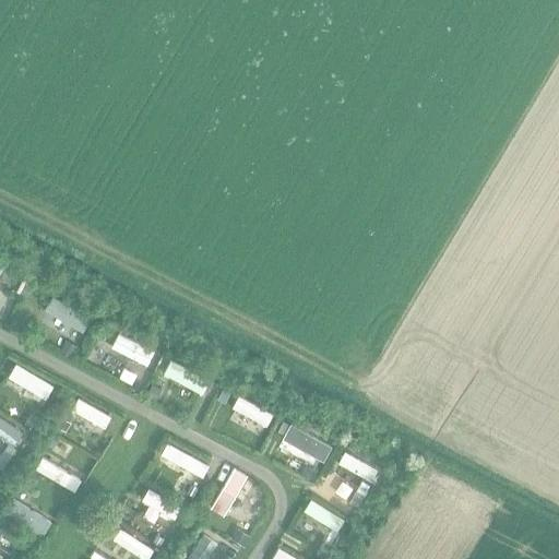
[(75,308),(42,289),(35,301),(69,320),(75,308)]
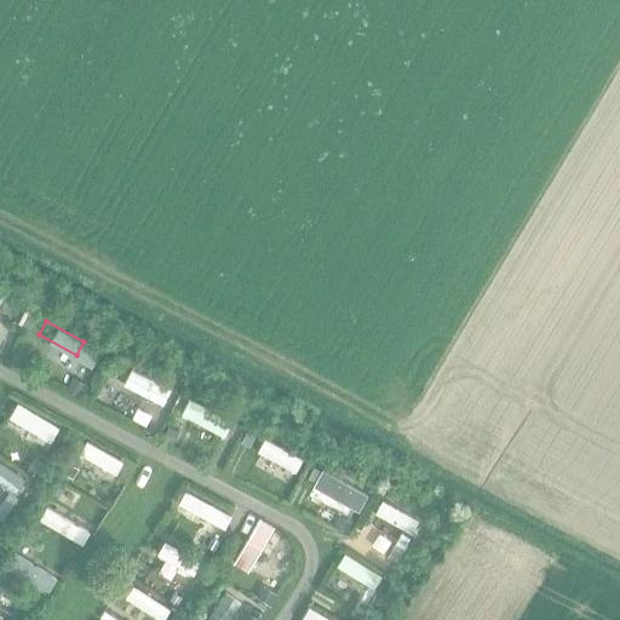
[(142,351),(135,367),(176,386),(183,371),(142,351)]
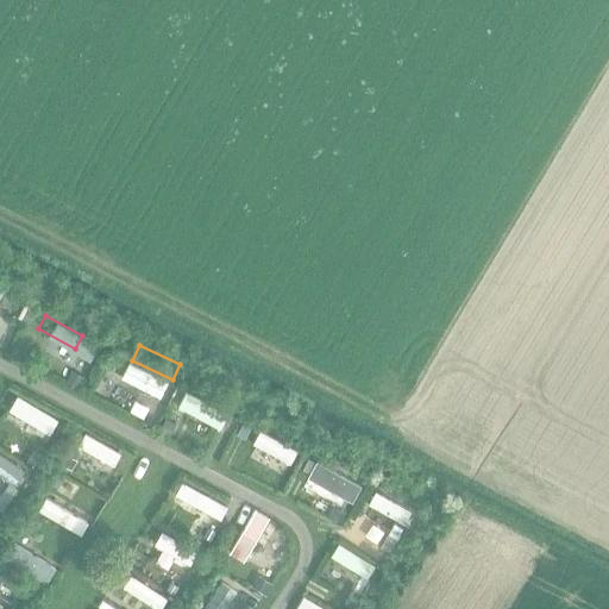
[(167,382),(130,363),(121,378),(158,397),(167,382)]
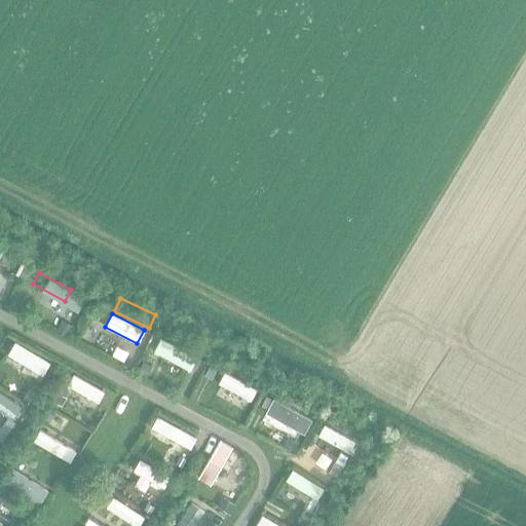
[(199,355),(207,342),(168,323),(162,336),(199,355)]
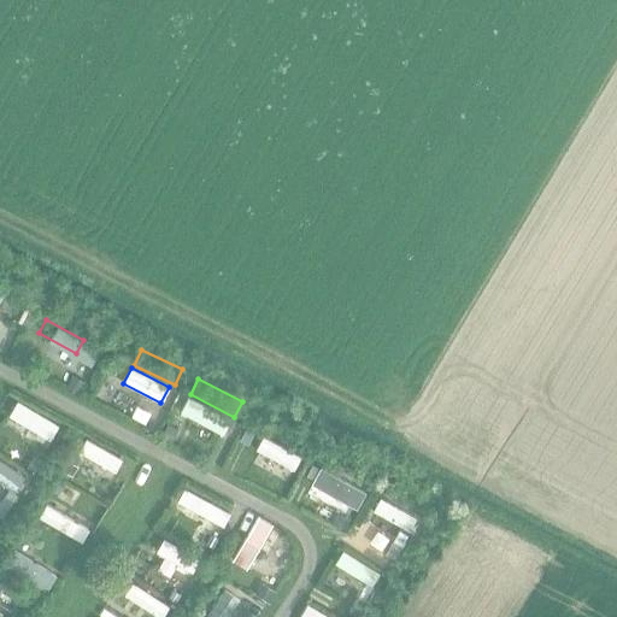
[(230,419),(189,398),(181,412),(222,435),(230,419)]
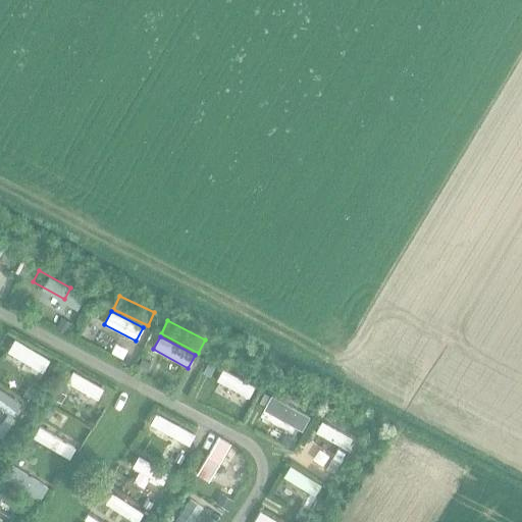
[(50,360),(15,340),(7,352),(42,373),(50,360)]
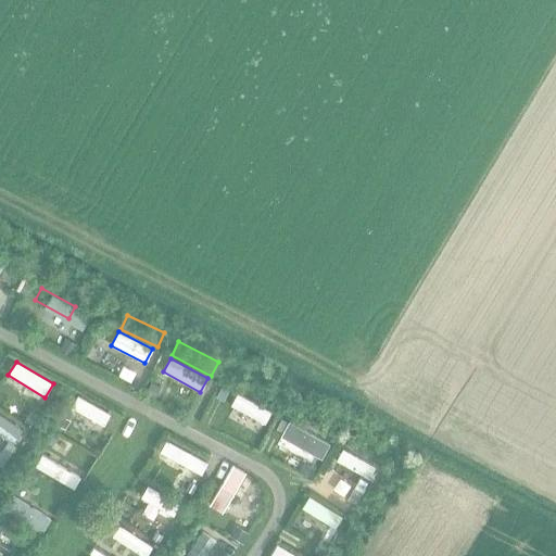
[(0,393),(0,409),(14,414),(19,401),(0,393)]
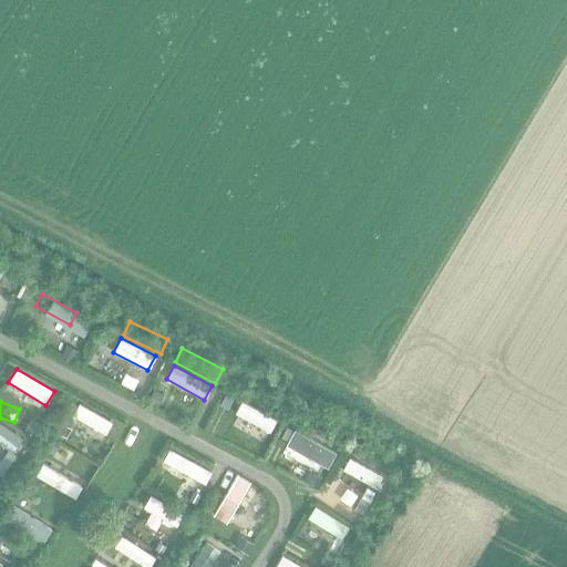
[(113,422),(80,404),(73,415),(105,434),(113,422)]
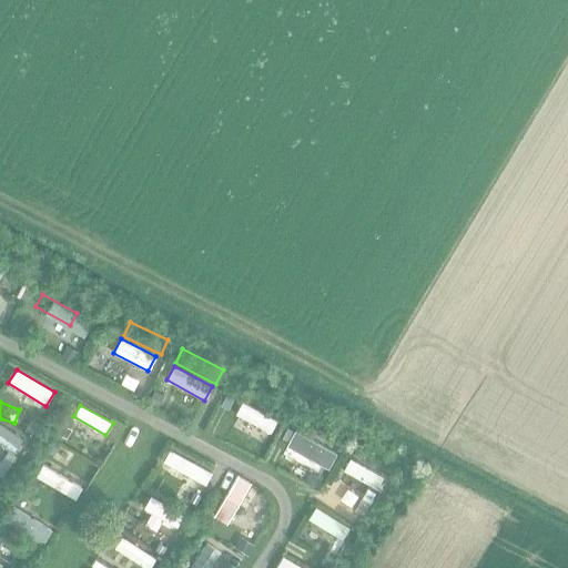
[(287,423),(256,405),(249,417),(267,429),(264,434),(275,440),(279,435),(280,436),(287,423)]
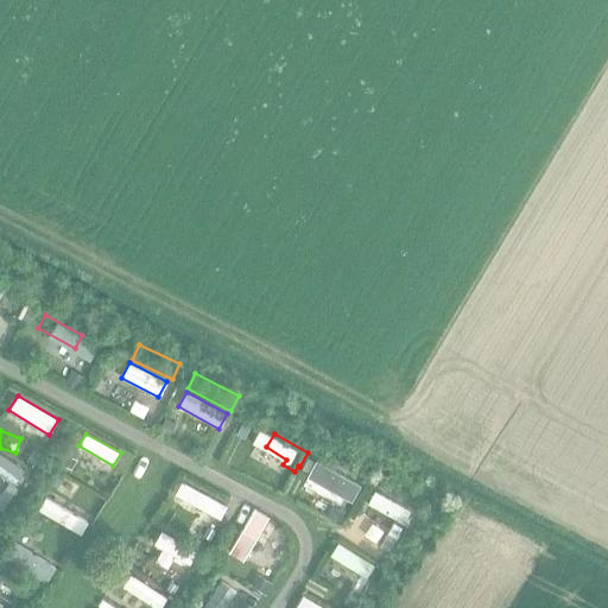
[(0,469),(16,481),(24,469),(0,453),(0,469)]
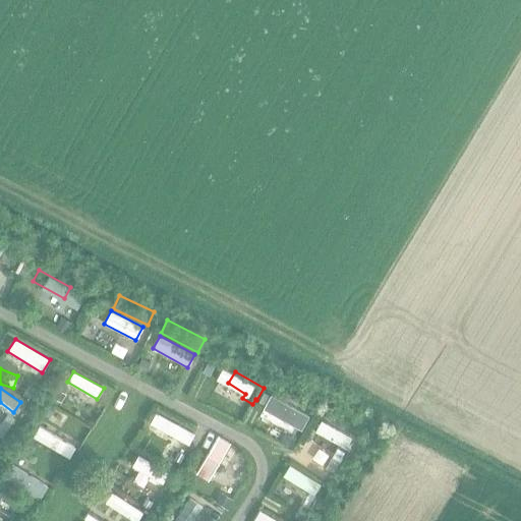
[(263,409),(293,426),(300,414),(293,410),(297,403),(280,394),(277,401),(270,397),(263,409)]
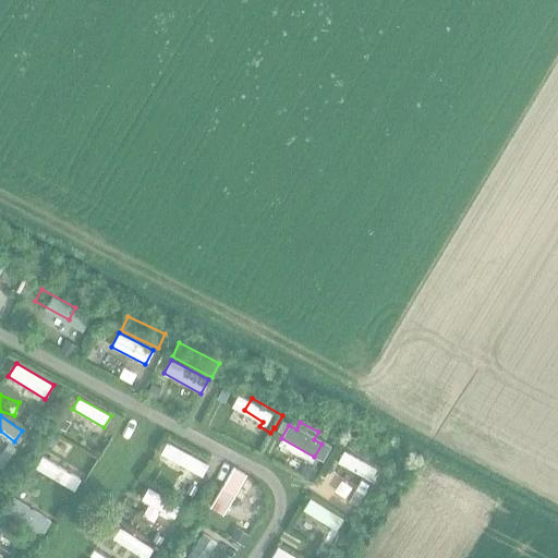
[(378,464),(386,451),(353,433),(346,445),(378,464)]
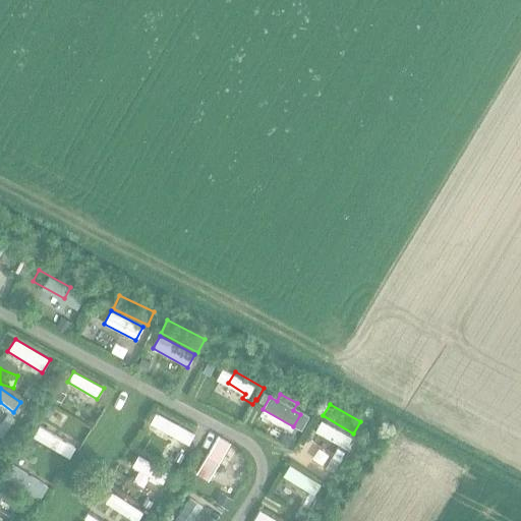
[(75,440),(81,427),(48,410),(42,421),(75,440)]
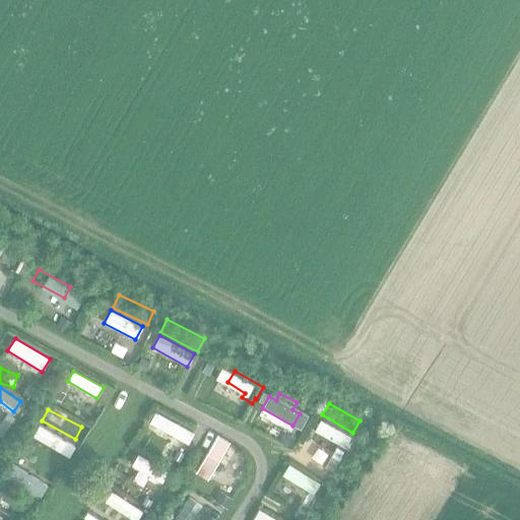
[(194,434),(155,412),(149,423),(188,444),(194,434)]
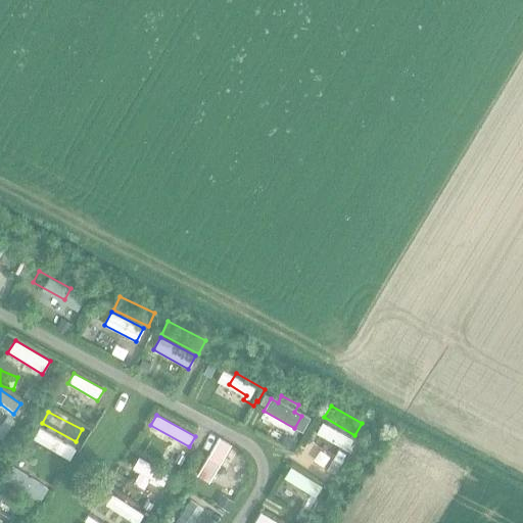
[(352,439),(322,423),(317,433),(346,450),(352,439)]
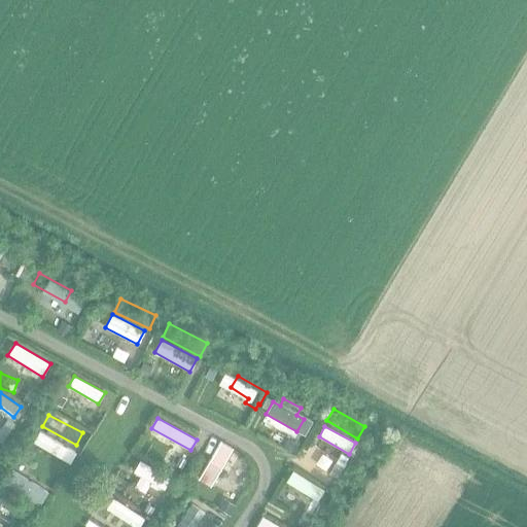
[(34,443),(64,460),(70,450),(40,432),(34,443)]
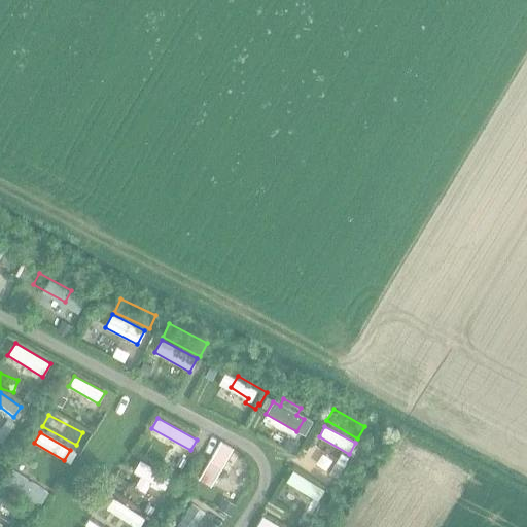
[(220,441),(199,479),(210,486),(233,448),(220,441)]
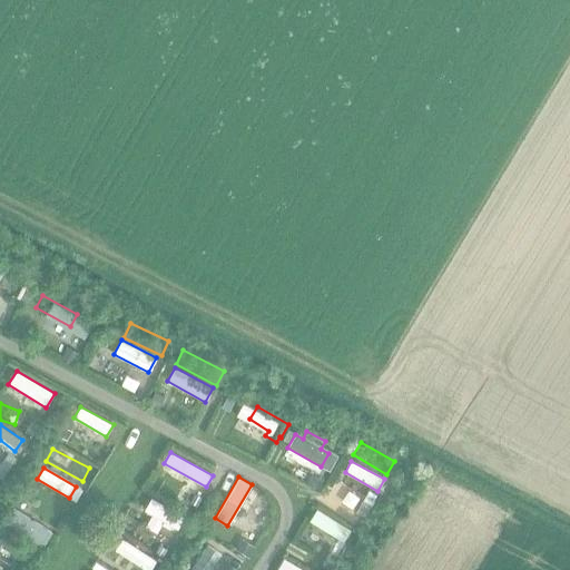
[(159,481),(154,495),(190,510),(195,497),(159,481)]
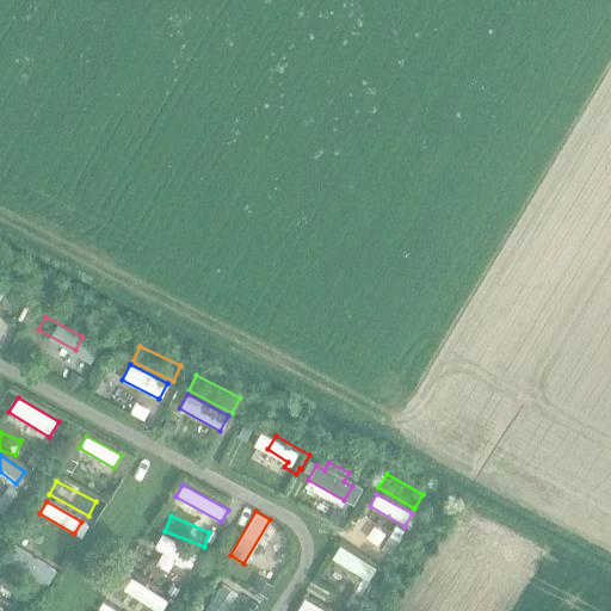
[(377,563),(387,550),(351,524),(332,551),(339,556),(349,543),(377,563)]
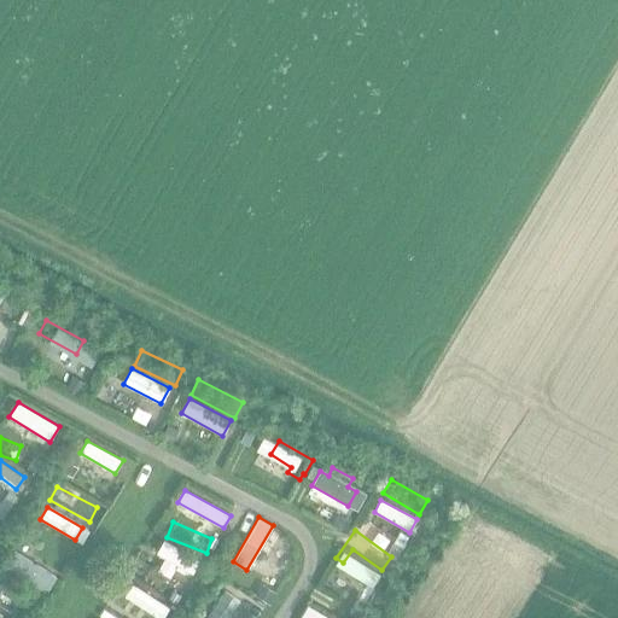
[(153,548),(196,577),(204,565),(162,536),(153,548)]
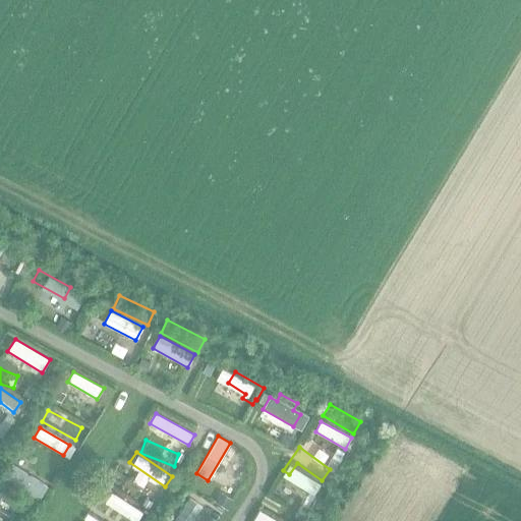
[(55,477),(58,464),(29,458),(25,471),(55,477)]
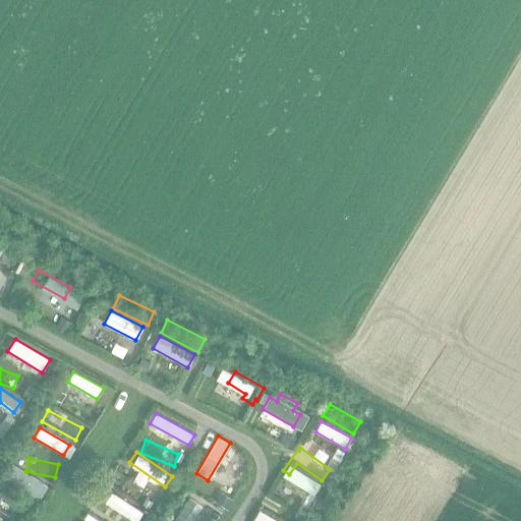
[(4,477),(40,499),(47,486),(12,465),(4,477)]
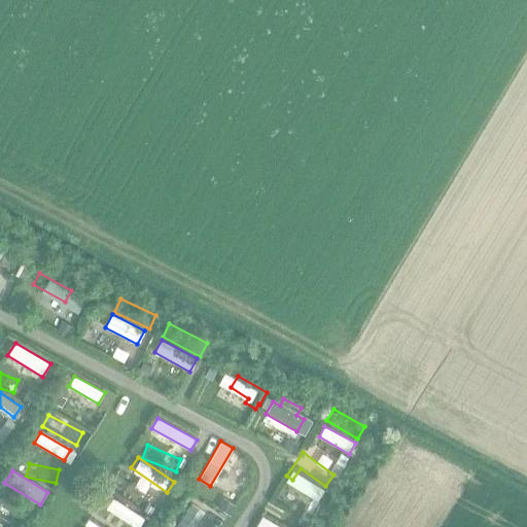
[(293,485),(317,500),(323,490),(300,476),(293,485)]
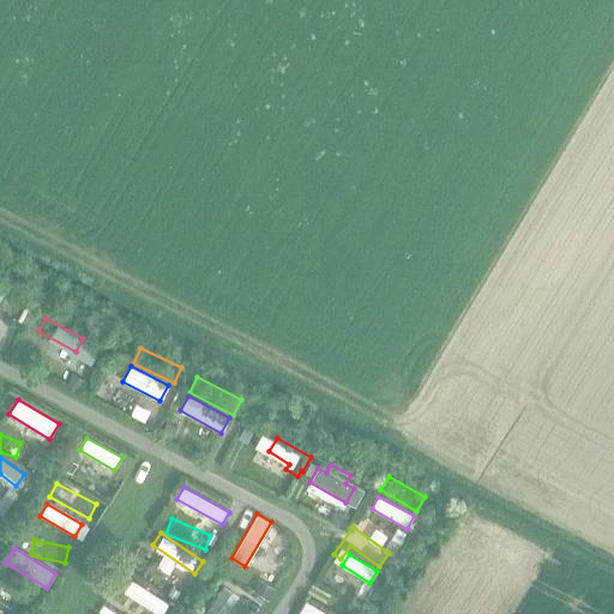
[(138,576),(172,599),(181,585),(148,563),(138,576)]
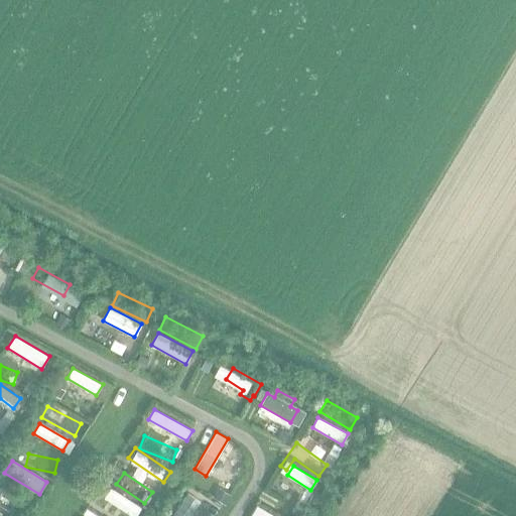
[(104,498),(132,515),(135,515),(142,507),(111,488),(104,498)]
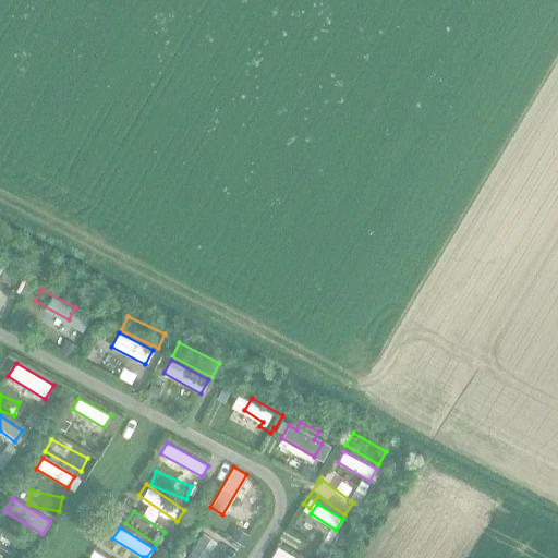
[(307,557),(320,557),(326,548),(287,529),(279,543),(307,557)]
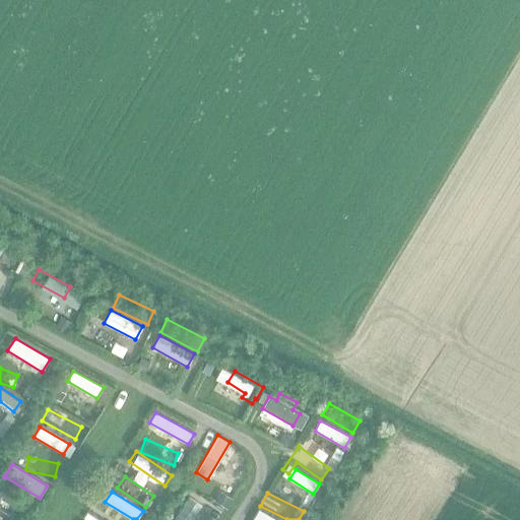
[(186,506),(176,519),(190,519),(195,513),(186,506)]
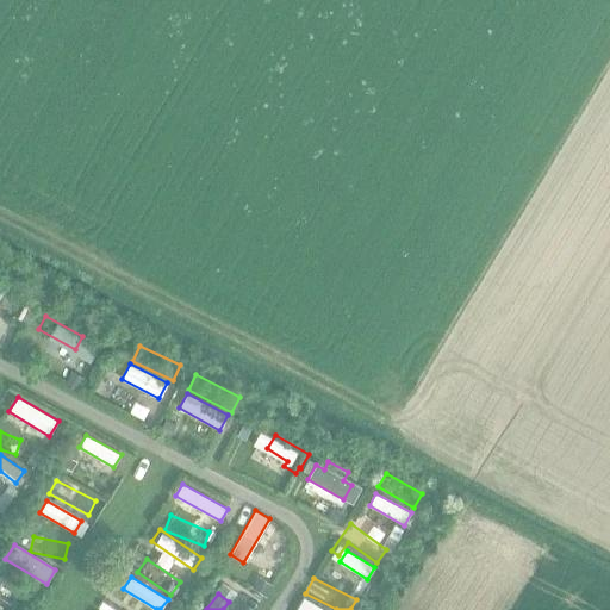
[(324,609),(304,597),(296,609),(324,609)]
